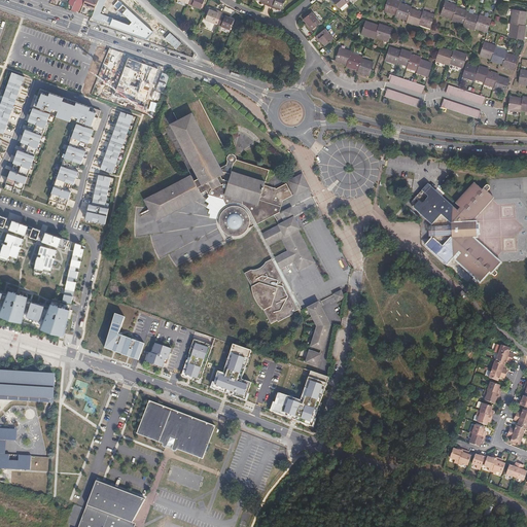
[(71,10),(78,13),(81,5),(83,0),(75,0),(74,4),(71,10)]
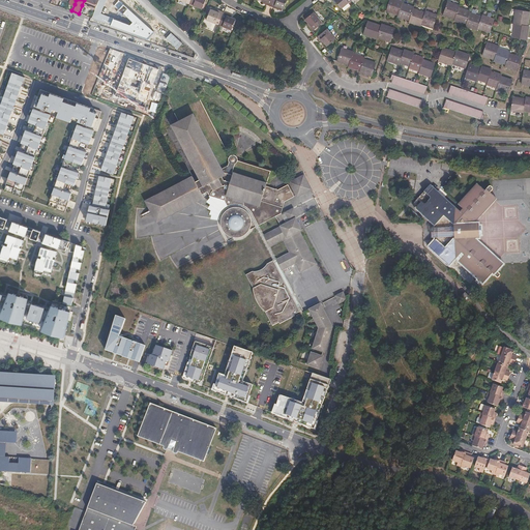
[(84,0),(82,5),(93,9),(97,0),(96,0),(84,0)]
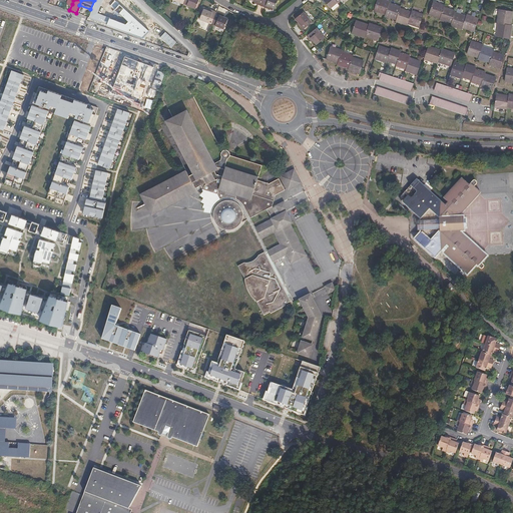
[(143,39),(150,32),(119,4),(114,10),(127,22),(125,24),(98,13),(103,0),(95,0),(89,18),(143,39)]
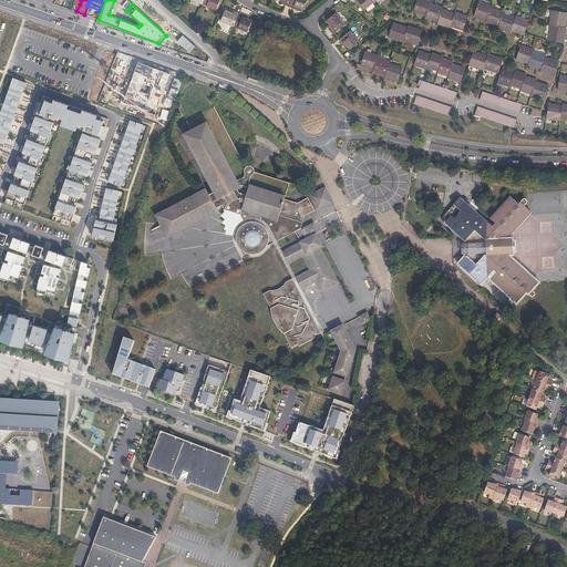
[(291,0),(289,6),(294,7),(295,4),(303,9),(307,0),(291,0)]
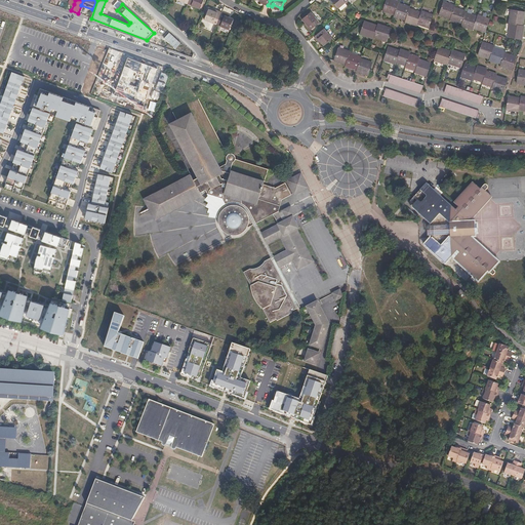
[(348,0),(330,0),(337,8),(348,0)]
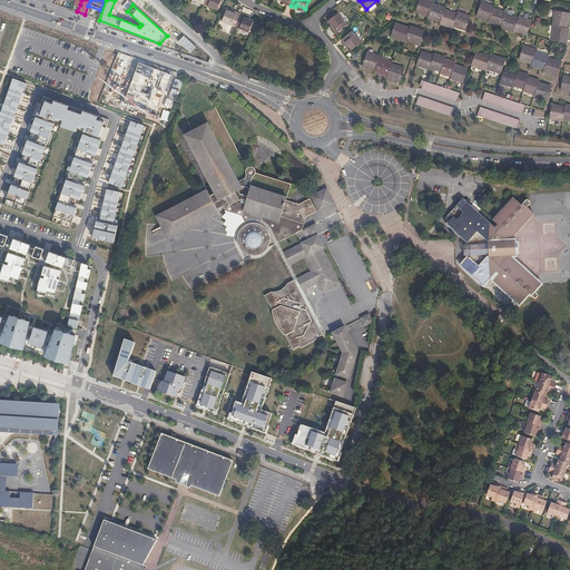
[(428,20),(432,8),(432,6),(420,2),(416,13),(420,15),(419,18),(428,20)]
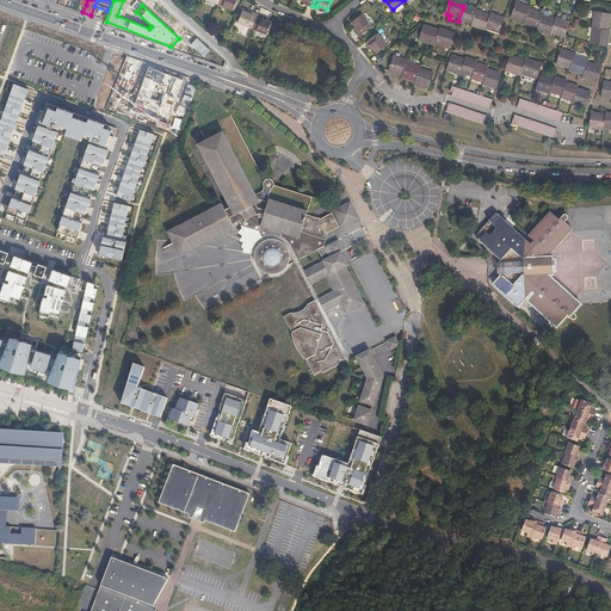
[(524,24),(529,11),(529,8),(516,5),(512,18),(514,19),(514,22),(524,24)]
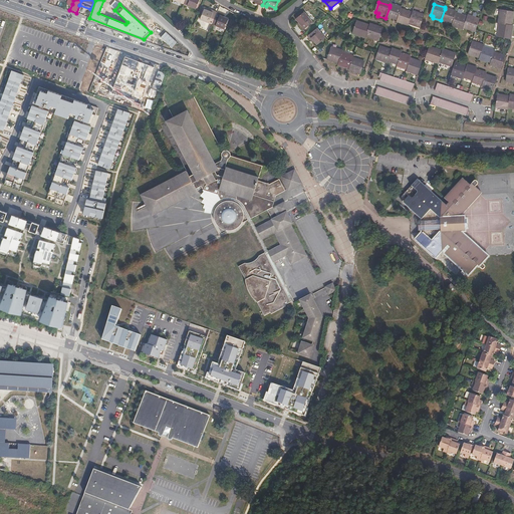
[(402,11),(392,7),(390,21),(395,23),(395,21),(398,22),(401,12),(402,11)]
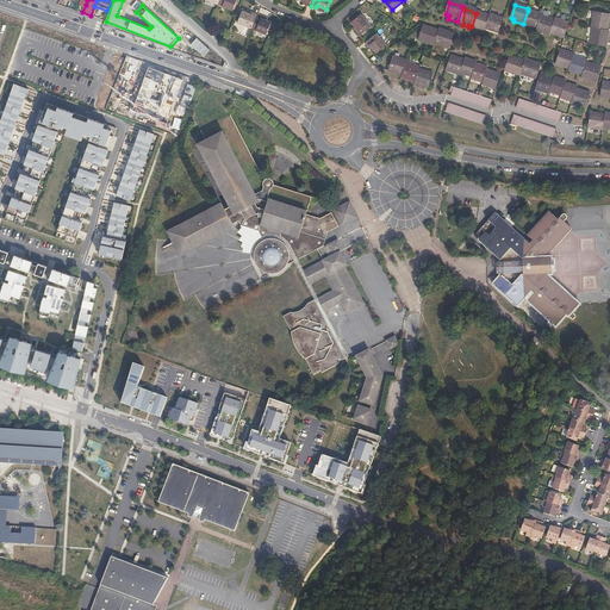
[(251,29),(257,14),(253,12),(253,14),(242,10),(237,23),(251,29)]
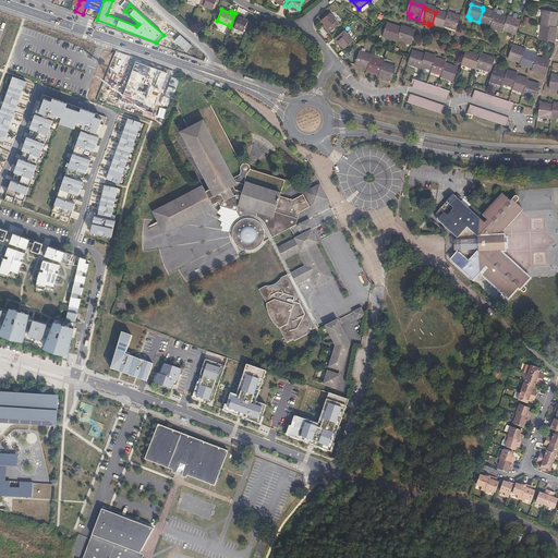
[(496,13),(483,10),(478,22),(478,24),(488,27),(488,25),(492,26),(495,15),(496,13)]
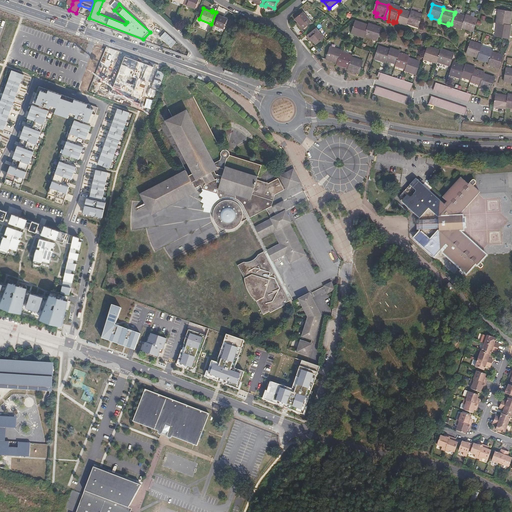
[(498,23),(509,25),(511,15),(509,14),(510,11),(498,9),(496,23),(498,23)]
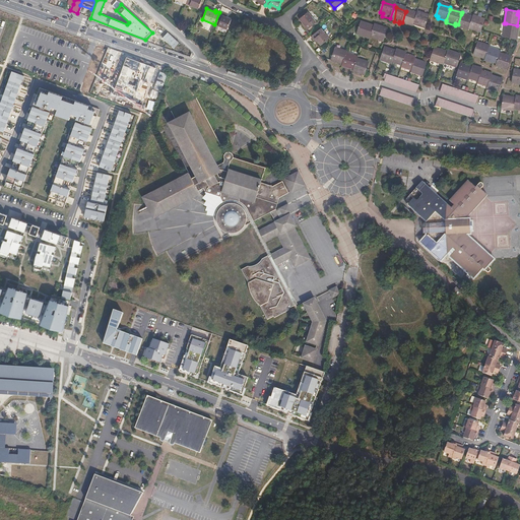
[(317,20),(309,10),(299,17),(305,24),(304,25),(306,28),(317,20)]
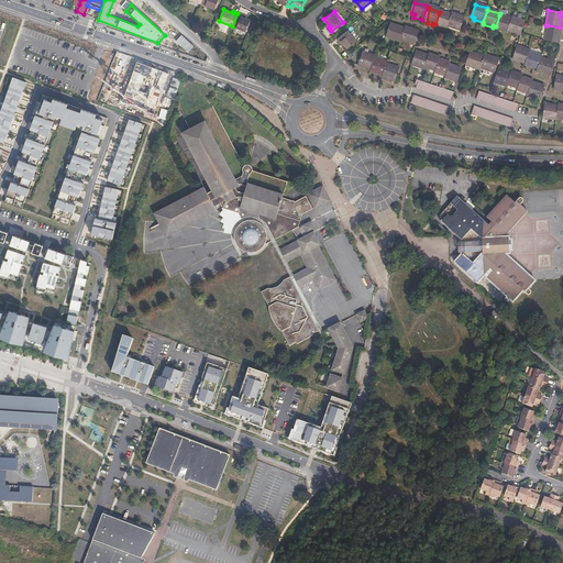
[(242,14),(238,13),(232,26),(245,32),(251,20),(241,17),(242,14)]
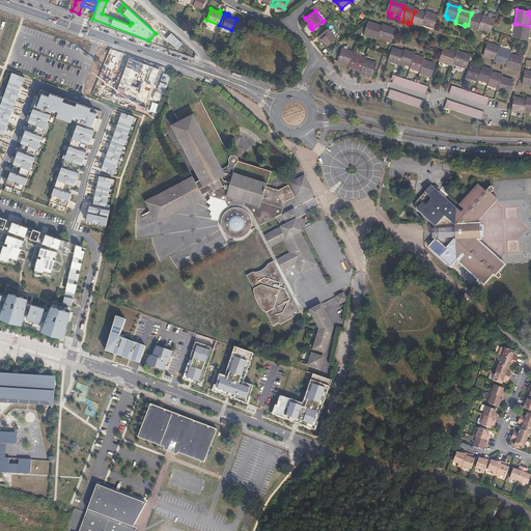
[(420,15),(414,12),(411,23),(411,25),(413,25),(413,27),(417,29),(420,15)]
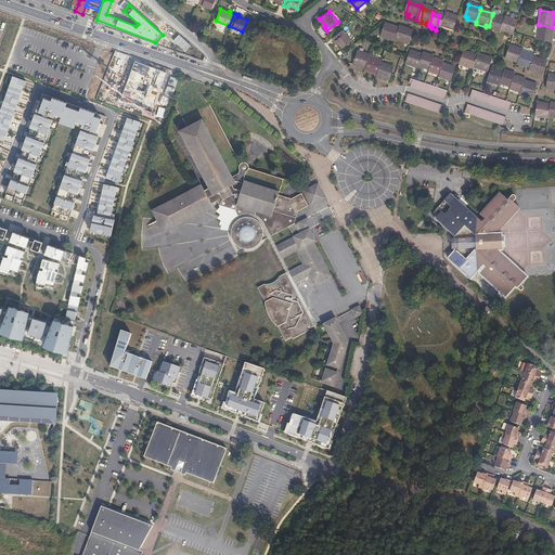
[(439,15),(436,30),(440,31),(441,29),(444,17),(439,15)]
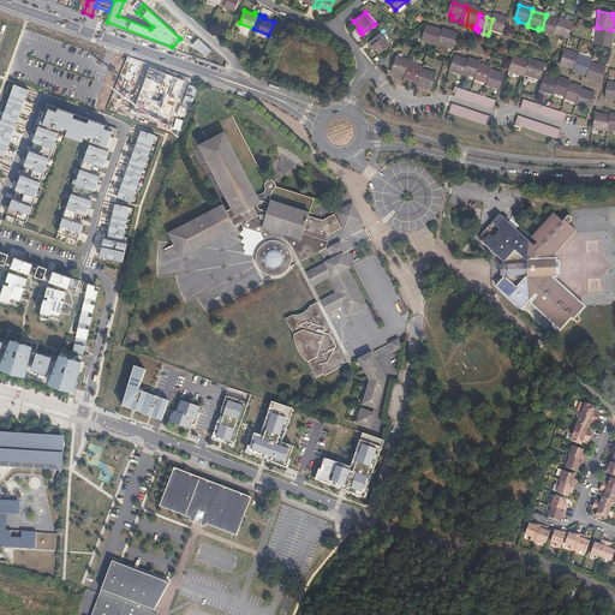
[(493,19),(489,33),(499,36),(500,34),(503,35),(508,21),(494,17),(493,19)]
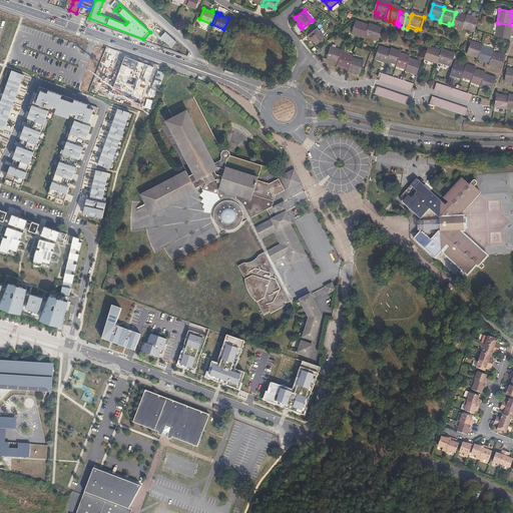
[(467,17),(455,14),(452,24),(452,25),(455,26),(454,28),(463,31),(463,29),(467,17)]
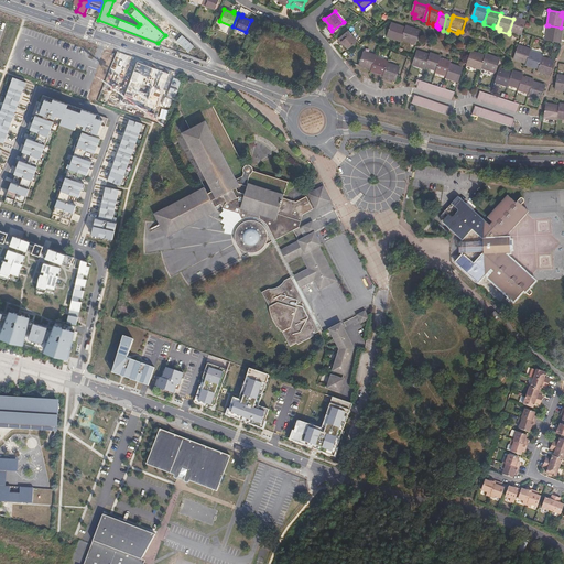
[(513,18),(513,19),(509,32),(519,34),(519,33),(523,33),(527,21),(513,18)]
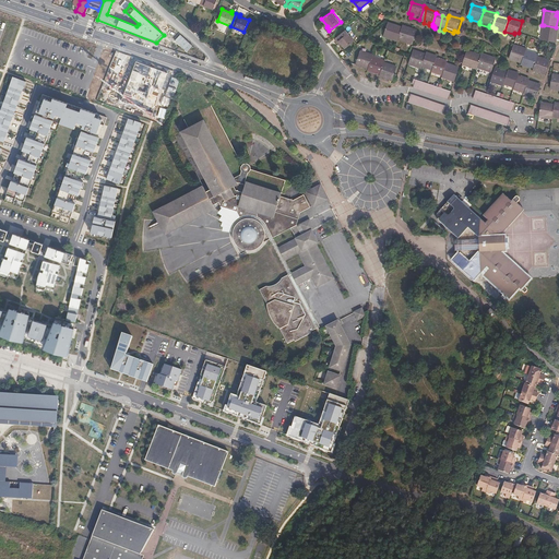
[(558,27),(556,27),(544,25),(540,39),(554,42),(554,38),(556,38),(558,27)]
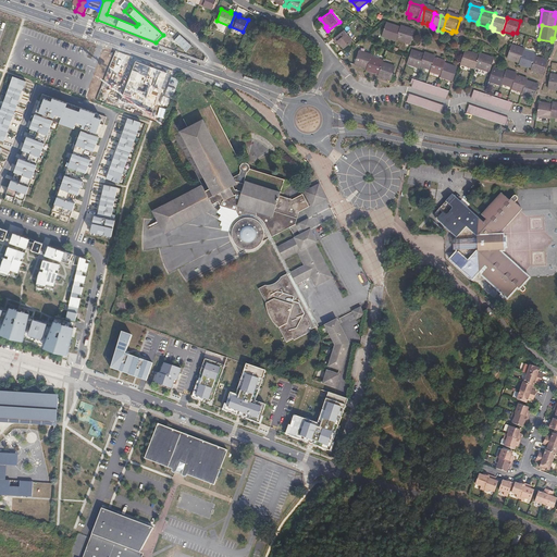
[(396,42),(400,31),(390,27),(388,29),(385,28),(382,40),(396,45),(396,42)]
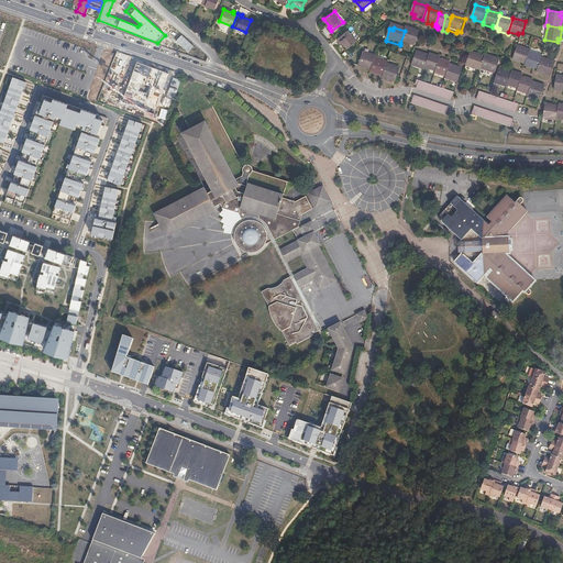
[(356,40),(348,29),(337,37),(340,42),(341,41),(346,48),(356,40)]
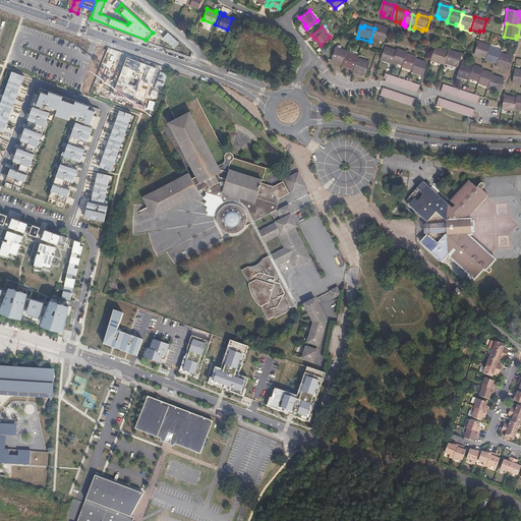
[(374,26),(374,29),(370,40),(385,45),(388,33),(385,32),(386,31),(374,26)]
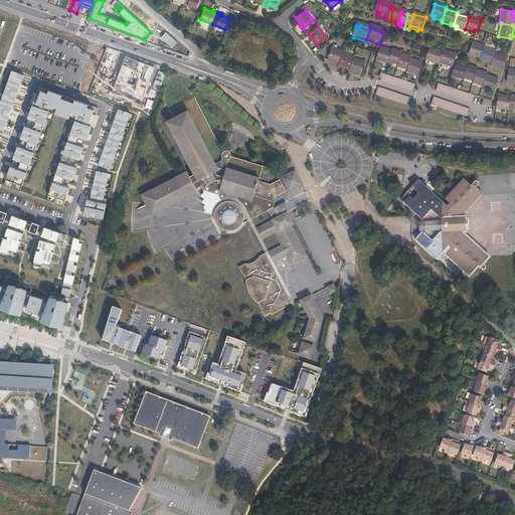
[(482,58),(485,46),(486,45),(474,41),(471,53),(474,54),(474,55),(482,58)]
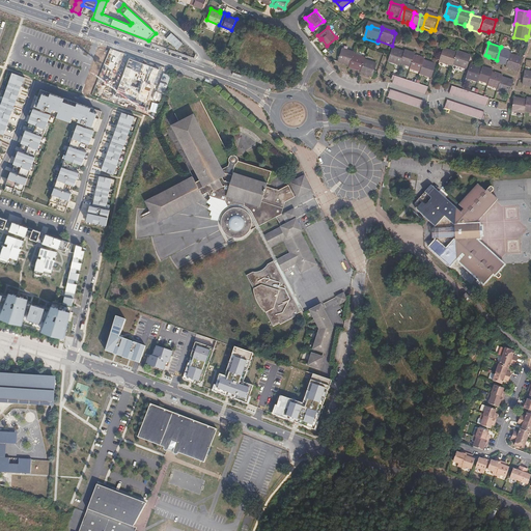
[(512,51),(500,48),(497,60),(497,61),(505,64),(505,62),(508,63),(511,53),(512,51)]
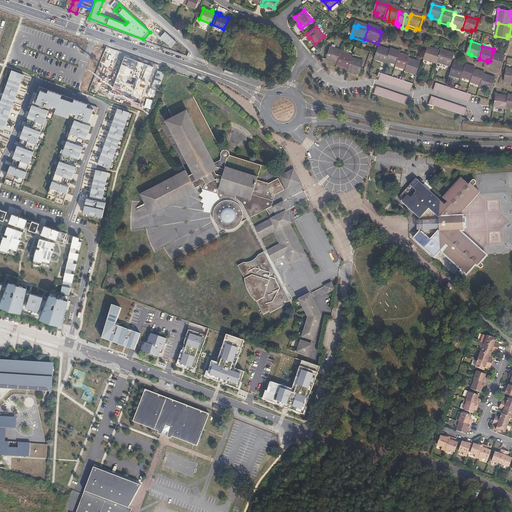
[(438,63),(442,52),(430,48),(430,50),(428,49),(425,61),(438,65),(438,63)]
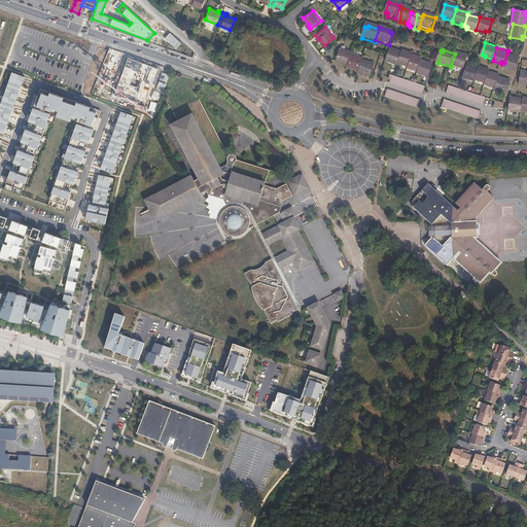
[(398,65),(401,54),(393,50),(392,53),(389,51),(386,63),(397,67),(398,65)]
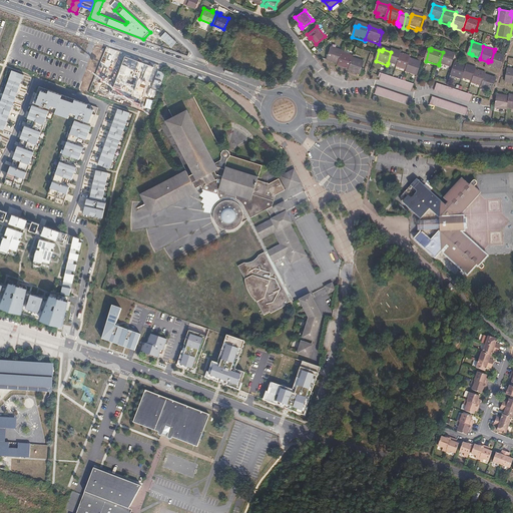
[(339,67),(342,55),(343,53),(331,50),(328,61),(331,62),(330,64),(339,67)]
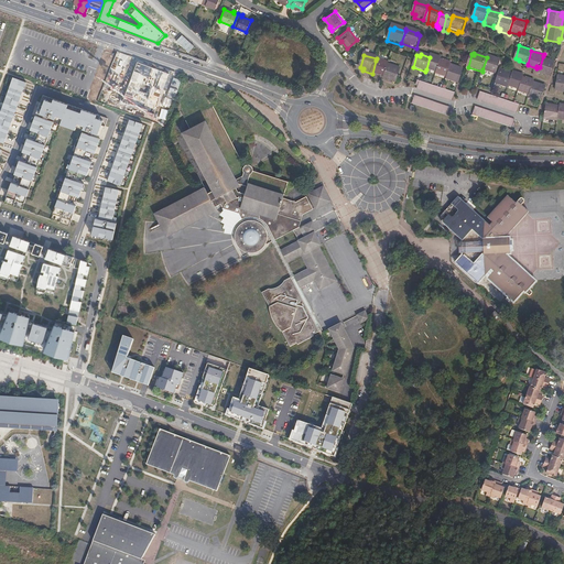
[(431,55),(430,57),(426,69),(437,73),(441,62),(441,61),(437,60),(438,58),(431,55)]
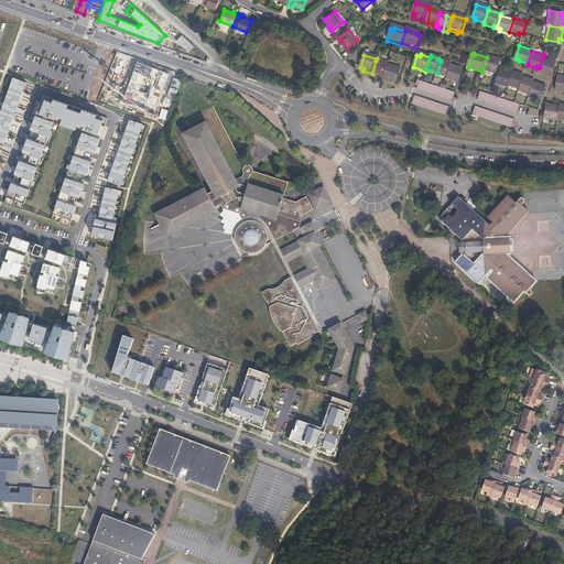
[(487,55),(487,57),(483,69),(497,74),(500,61),(498,61),(498,58),(487,55)]
